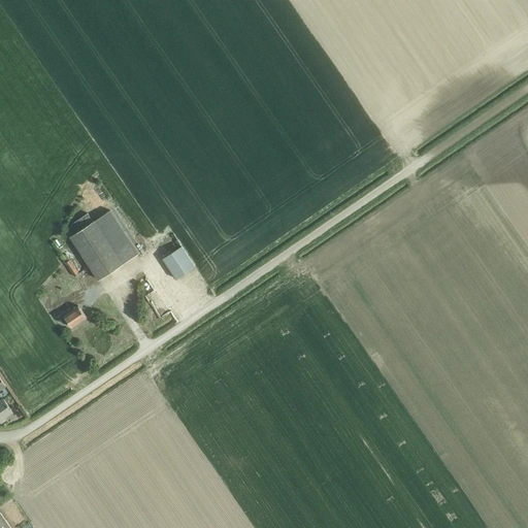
[(110,210),(95,221),(93,222),(88,213),(71,225),(76,232),(70,236),(99,279),(138,254),(110,210)]
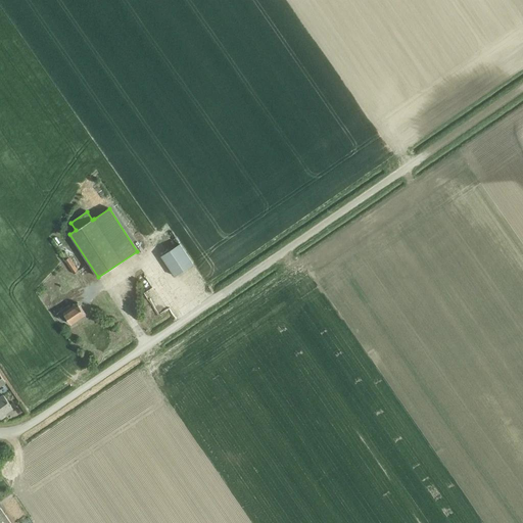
[(161,256),(175,277),(193,264),(180,244),(161,256)]
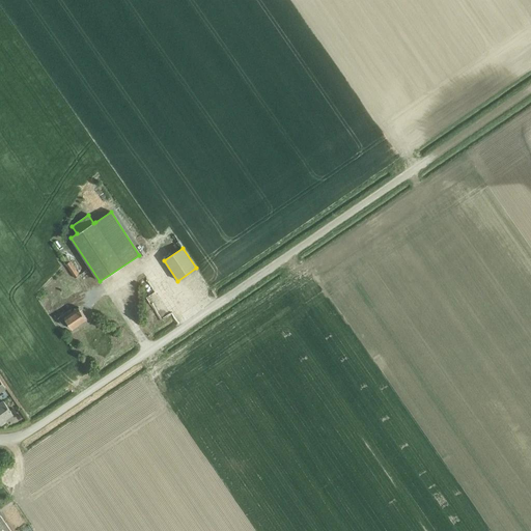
[(70,260),(64,263),(74,277),(79,274),(70,260)]
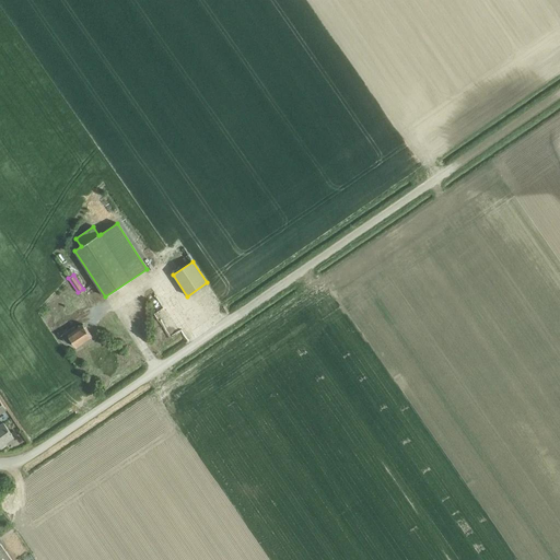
[(168,303),(161,306),(170,329),(178,325),(168,303)]
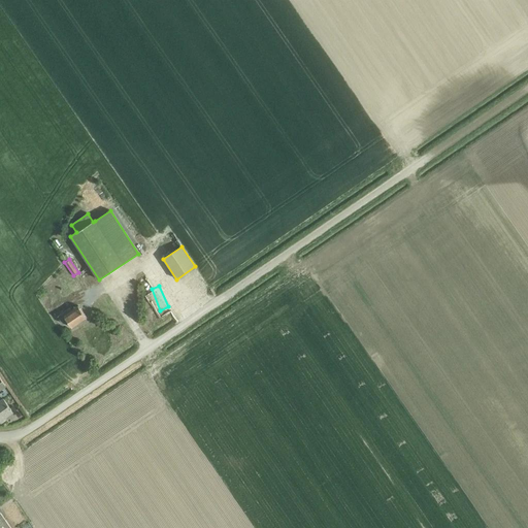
[(67,320),(72,328),(87,318),(78,306),(71,310),(70,308),(58,317),(62,323),(67,320)]
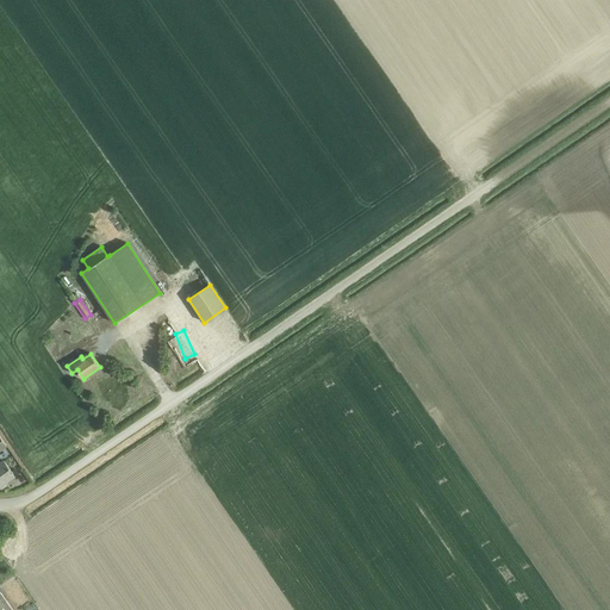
[(6,483),(14,477),(4,461),(0,464),(0,486),(1,489),(7,485),(6,483)]
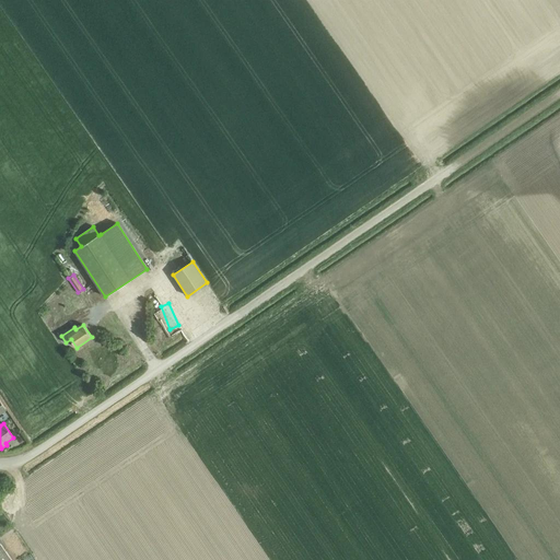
[(0,559),(11,559),(0,543),(0,559)]
